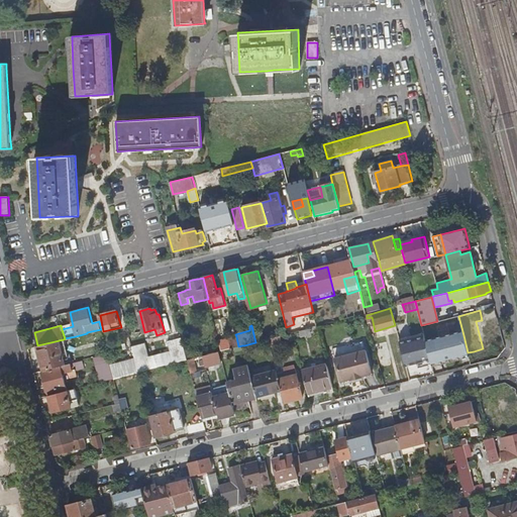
[(255,342),(264,340),(262,332),(253,334),(255,342)]
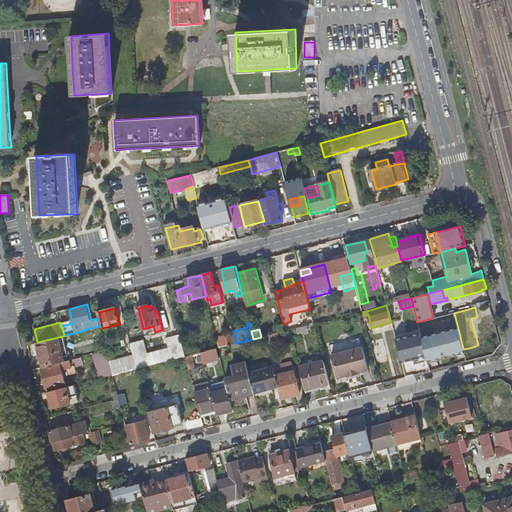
[(395,337),(402,363),(426,356),(422,341),(419,330),(395,337)]
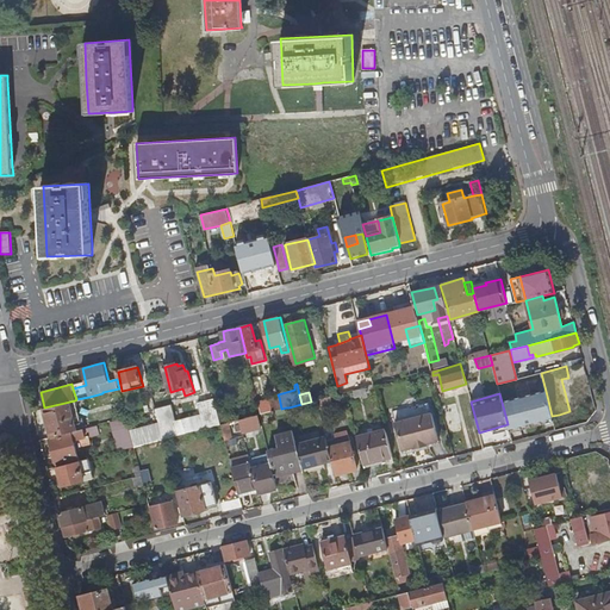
[(317,400),(319,408),(334,404),(331,396),(317,400)]
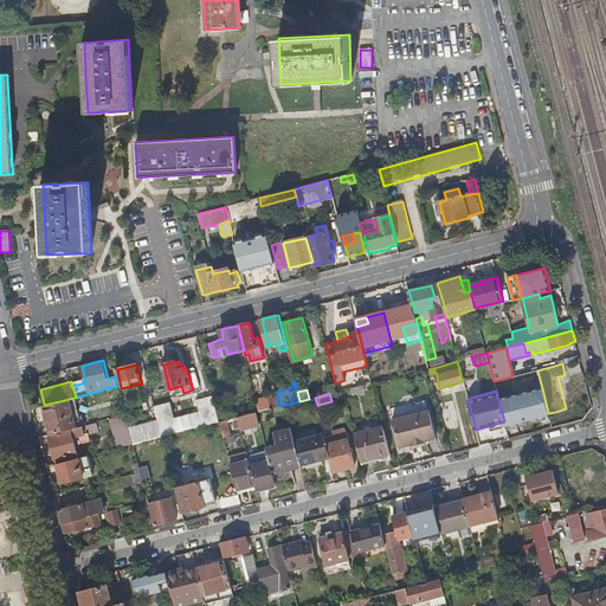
[(548,413),(543,393),(500,404),(504,421),(505,427),(549,417),(548,413)]
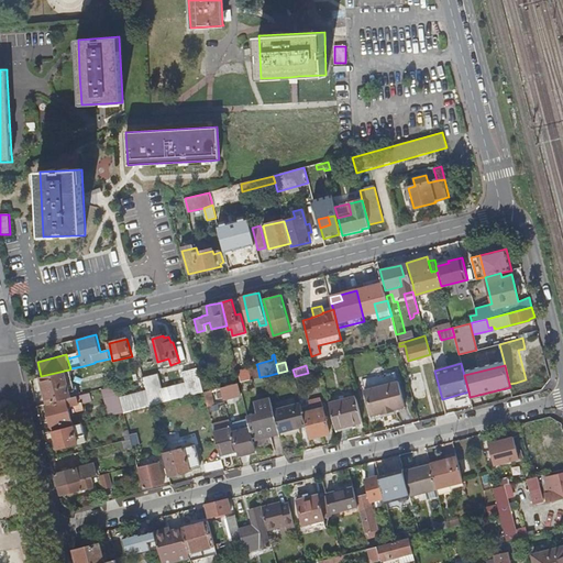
[(252,379),(260,377),(257,366),(249,370),(252,379)]
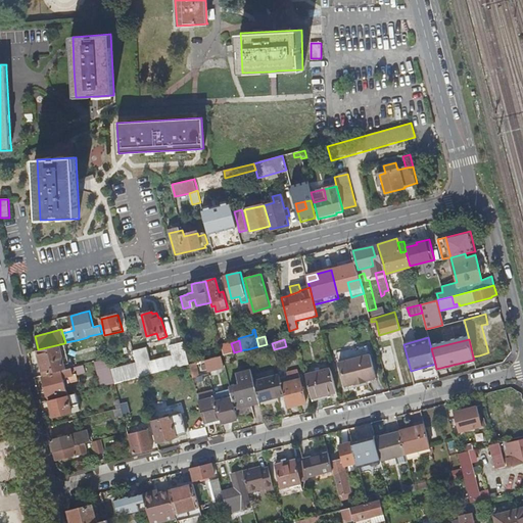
[(137,364),(140,376),(146,375),(190,364),(184,342),(171,345),(173,355),(151,361),(147,347),(134,350),(137,364)]
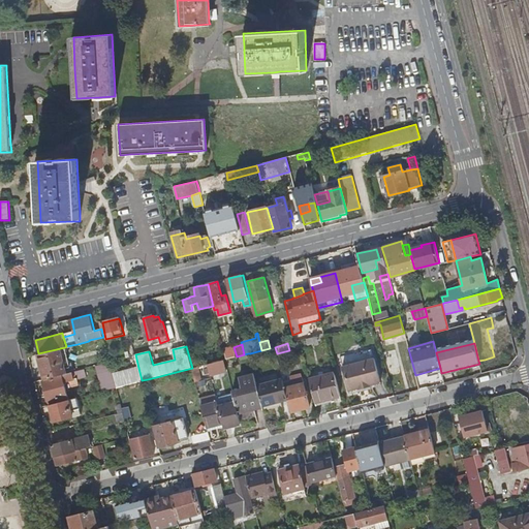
[(45,379),(67,373),(65,369),(72,367),(71,363),(69,363),(65,347),(38,353),(45,379)]
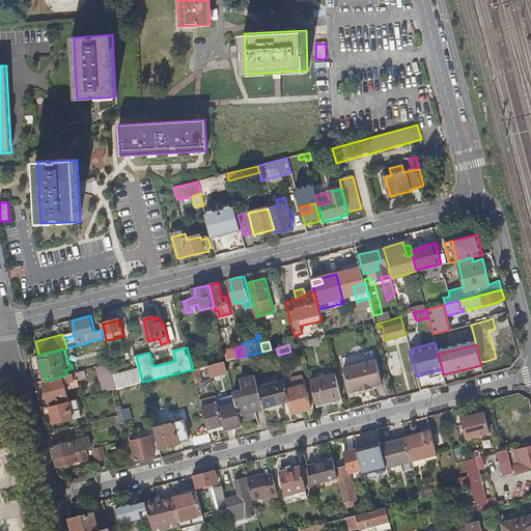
[(361,389),(361,391),(372,388),(372,386),(383,384),(376,360),(343,367),(351,392),(361,389)]
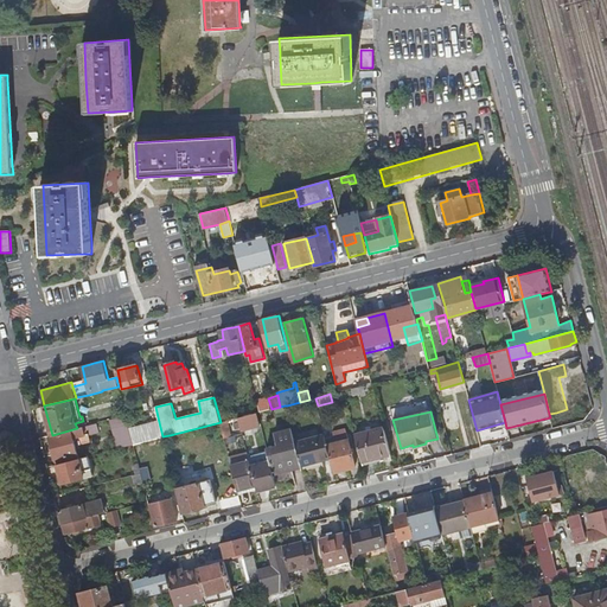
[(243,432),(261,426),(257,414),(240,419),(243,432)]
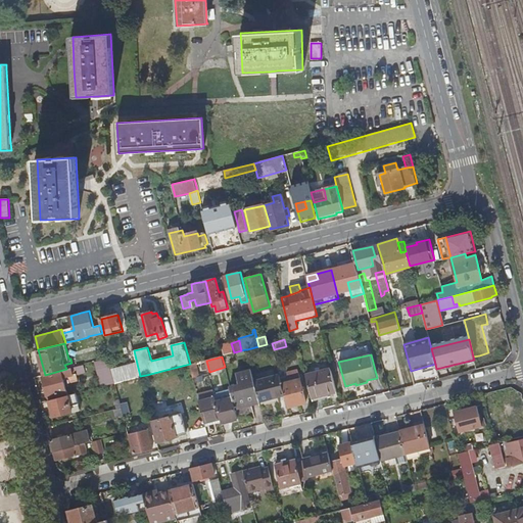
[(102,386),(115,383),(111,370),(109,358),(96,361),(102,386)]
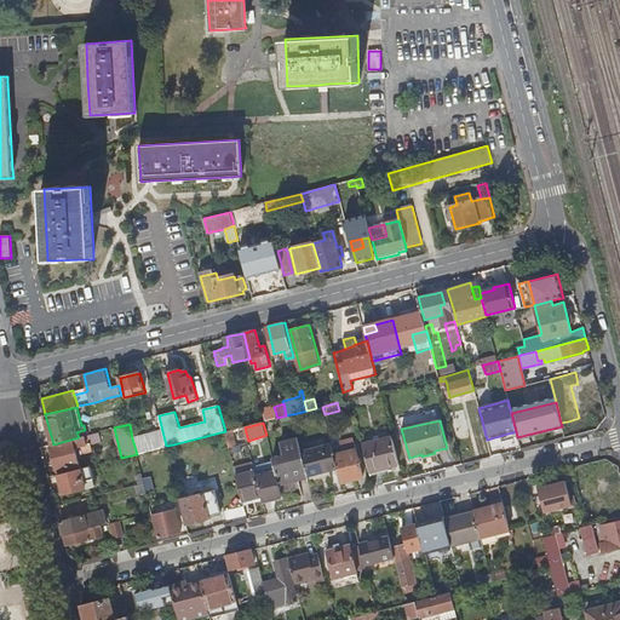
[(59,474),(81,468),(76,447),(86,443),(87,445),(102,440),(101,431),(79,437),(53,445),(52,445),(59,474)]
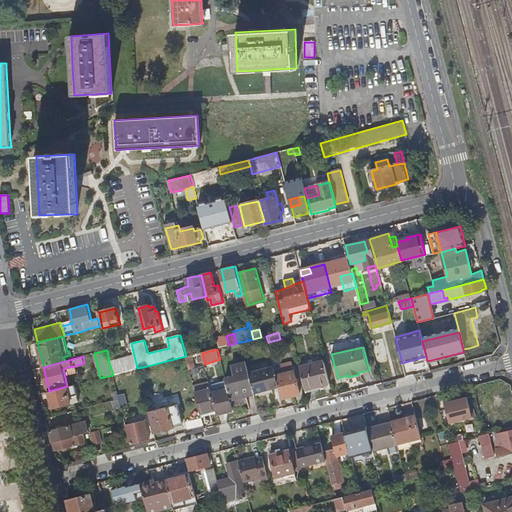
[(113,375),(137,368),(134,356),(109,362),(113,375)]
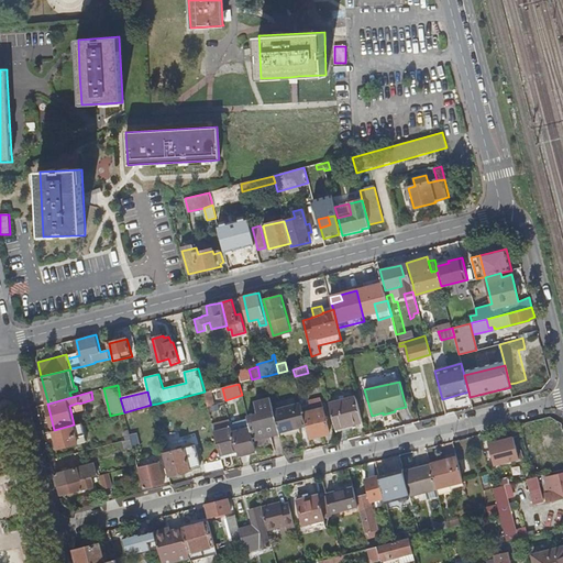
[(353,423),(362,421),(356,396),(330,404),(335,426),(352,422),(353,423)]
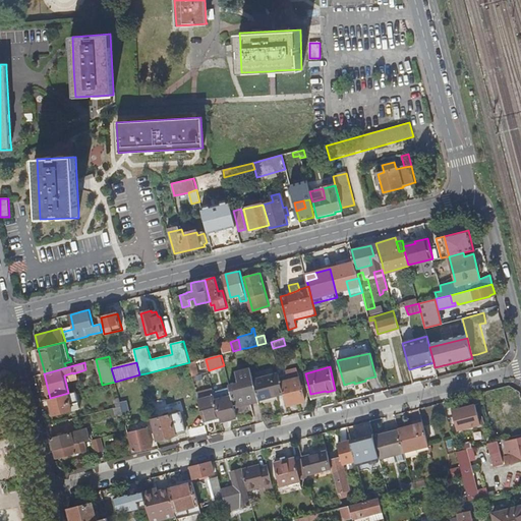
[(235,407),(259,400),(259,399),(254,380),(251,367),(236,371),(239,383),(229,385),(230,388),(235,407)]
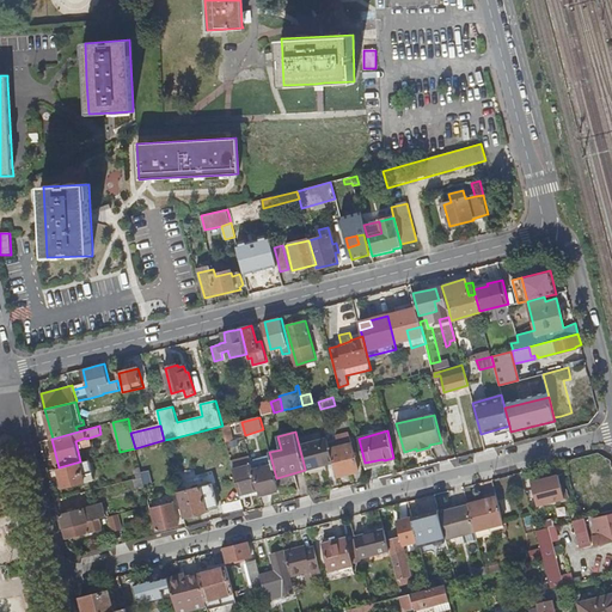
[(334,461),(330,448),(328,438),(299,446),(305,469),(334,461)]
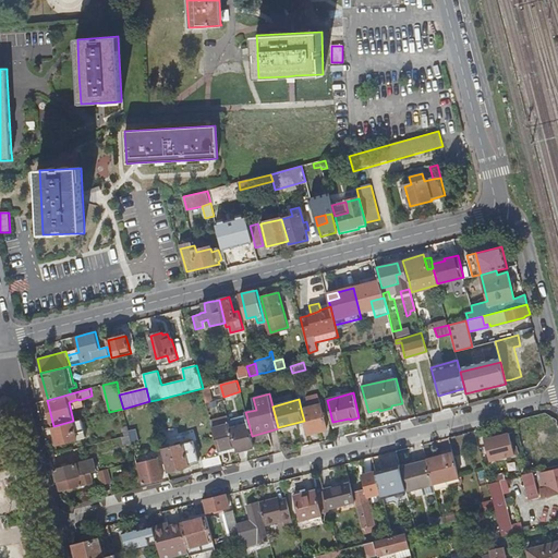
[(304,421),(307,434),(318,432),(318,427),(326,425),(320,403),(301,409),(304,421)]
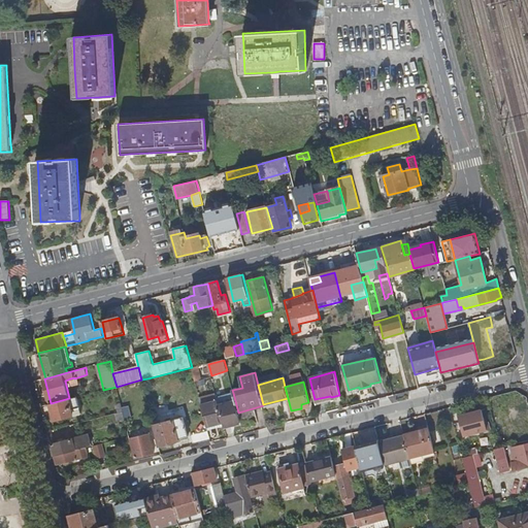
[(225,427),(241,422),(238,413),(233,393),(217,398),(224,422),(224,426),(225,427)]
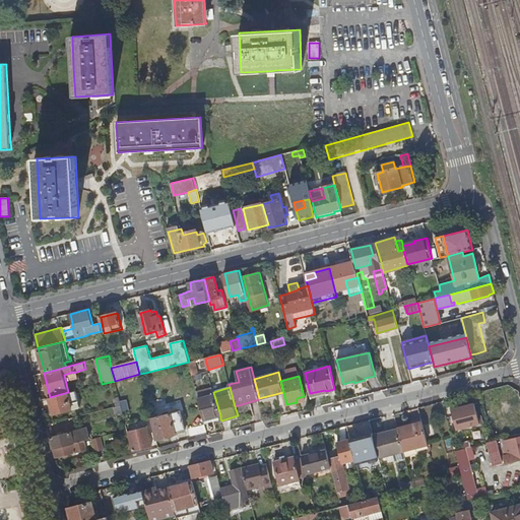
[(197,392),(204,419),(220,415),(213,392),(212,388),(197,392)]
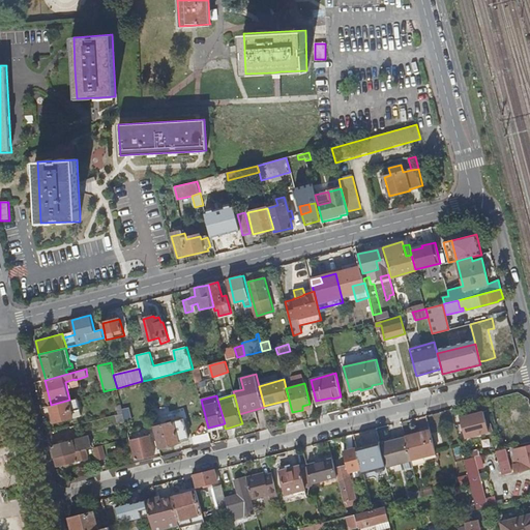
[(81,409),(78,398),(69,400),(51,405),(55,421),(74,417),(72,411),(81,409)]
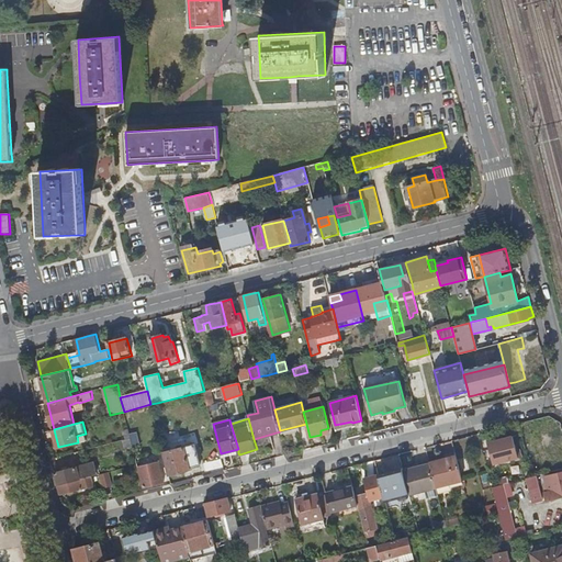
[(132,441),(133,445),(138,442),(135,428),(128,429),(131,438),(132,441)]
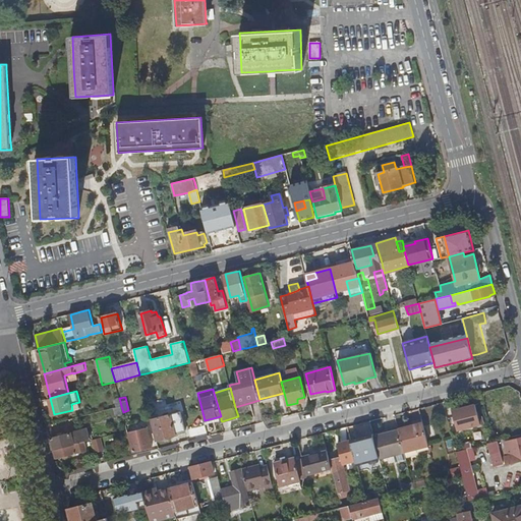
[(458,430),(480,424),(475,404),(453,410),(458,430)]
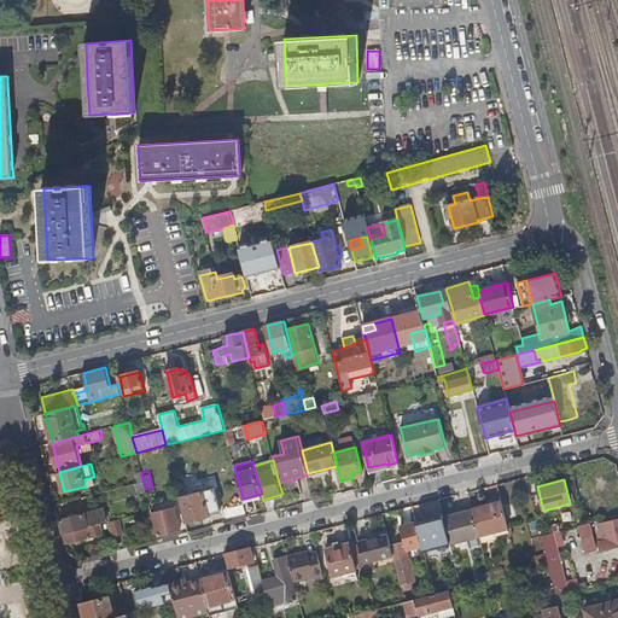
[(180,497),(186,523),(211,516),(210,513),(221,509),(216,488),(180,497)]
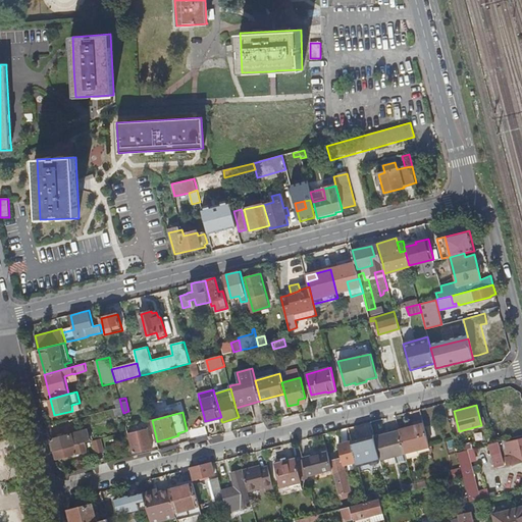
[(429,446),(422,417),(412,419),(414,427),(400,430),(400,432),(405,452),(429,446)]
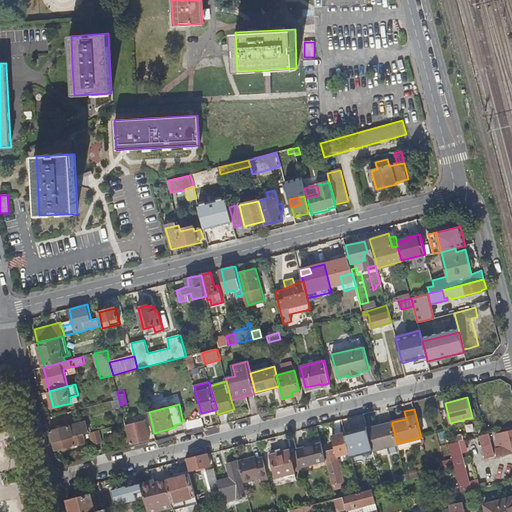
[(53,442),(84,434),(87,433),(91,432),(88,421),(50,430),(53,442)]
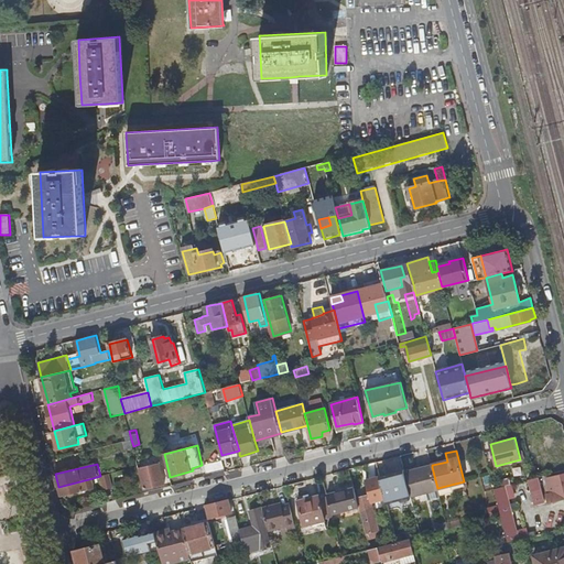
[(165,484),(160,464),(140,468),(145,489),(159,485),(165,484)]
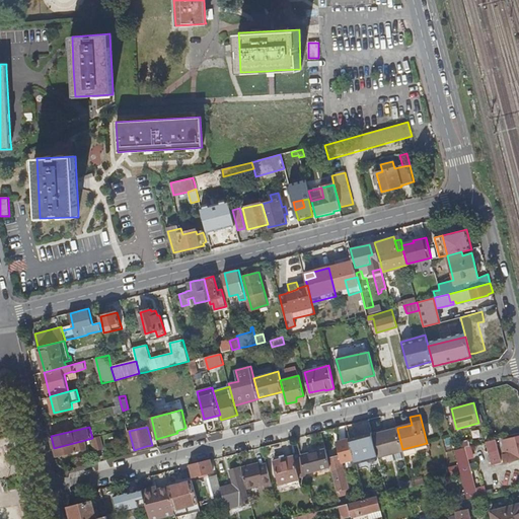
[(381,432),(373,434),(378,457),(402,450),(402,449),(397,430),(382,434),(381,432)]
